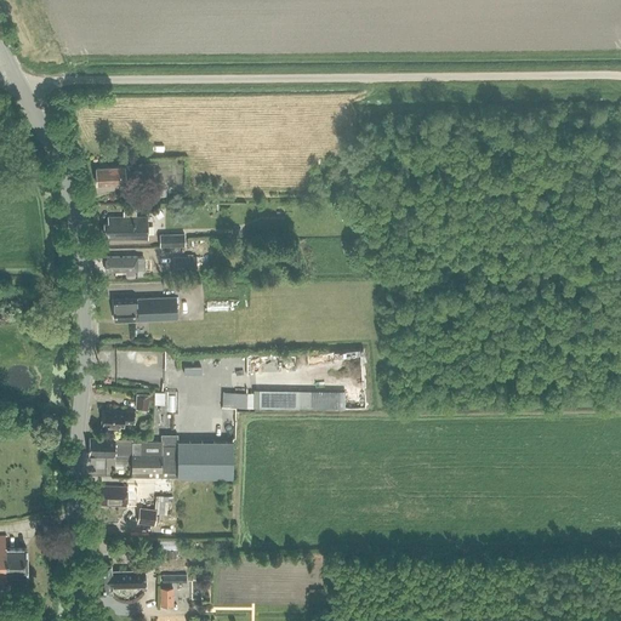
[(158,174),(158,163),(146,163),(146,166),(125,166),(126,184),(135,183),(135,182),(147,181),(148,187),(151,187),(160,186),(159,174),(158,174)]
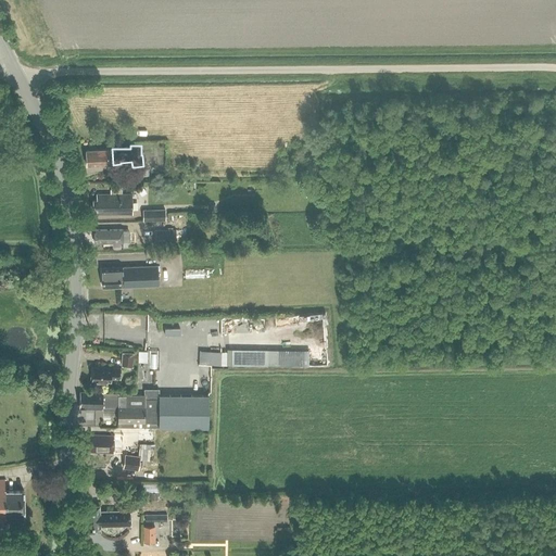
[(113,165),(112,150),(86,151),(87,166),(113,165)]
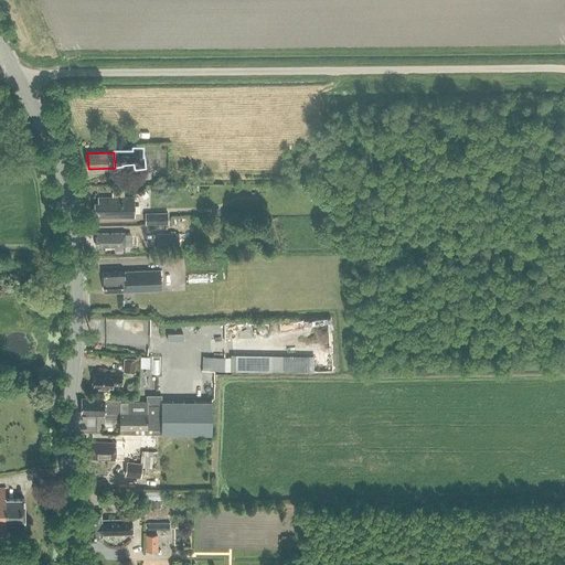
[(98,203),(94,203),(94,214),(98,214),(98,217),(135,217),(135,198),(124,198),(124,187),(113,187),(113,198),(98,198),(98,203)]
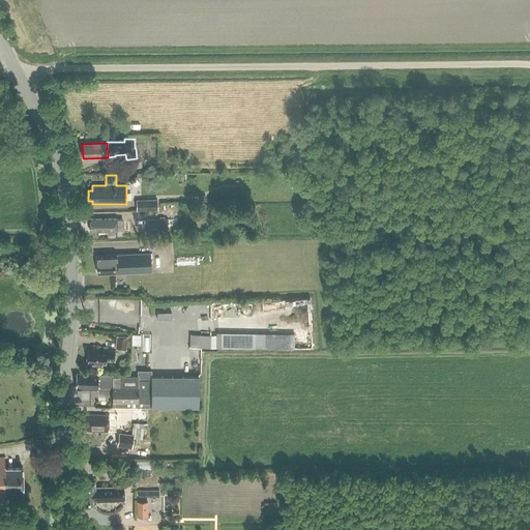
[(136,200),(136,211),(157,210),(157,200),(136,200)]
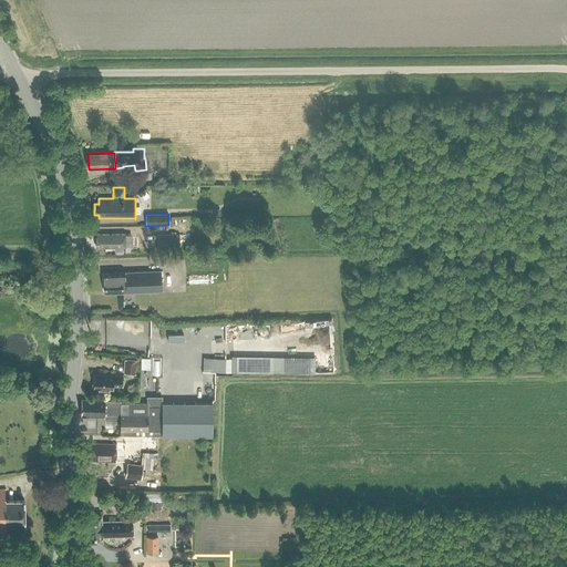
[(115,248),(120,247),(132,247),(132,235),(125,235),(96,235),(96,248),(111,248),(114,248),(115,248)]
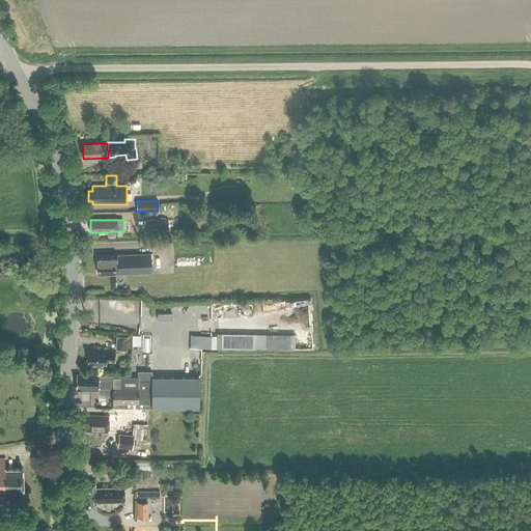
[(147,230),(168,229),(168,220),(147,221),(147,230)]
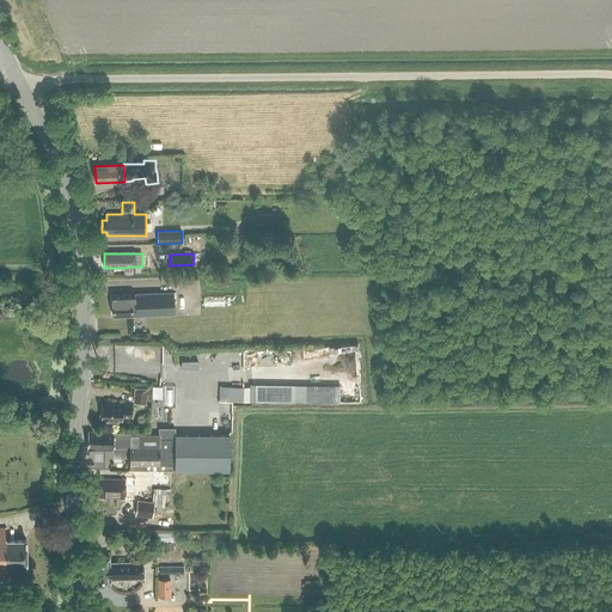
[(112,295),(112,303),(114,317),(175,314),(173,293),(130,294),(112,295)]
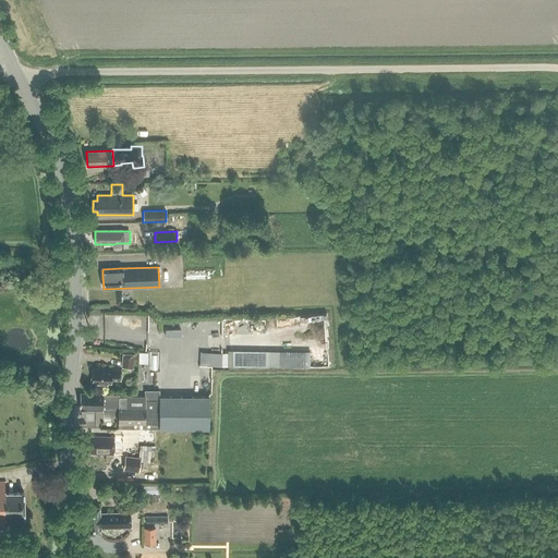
[(201,386),(214,386),(214,364),(249,365),(250,351),(201,351),(201,386)]
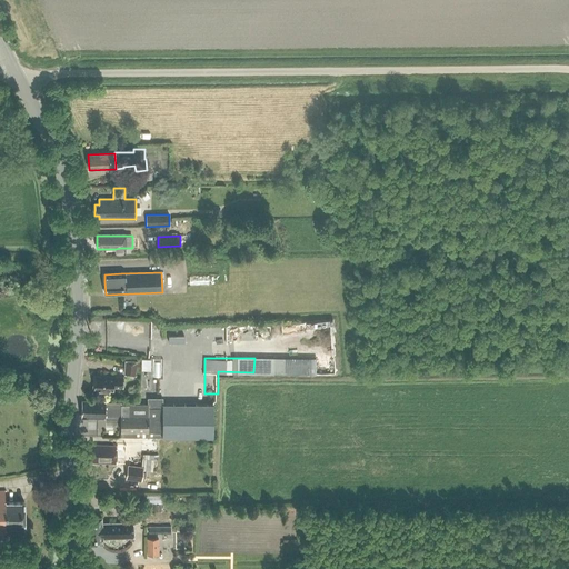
[(141,361),(137,361),(126,361),(125,375),(136,376),(137,372),(140,372),(141,361)]
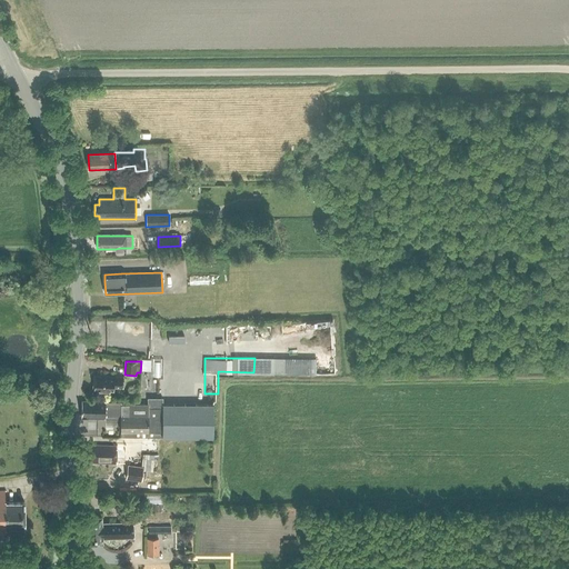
[(122,388),(123,378),(113,378),(113,377),(93,376),(93,389),(112,391),(113,387),(122,388)]
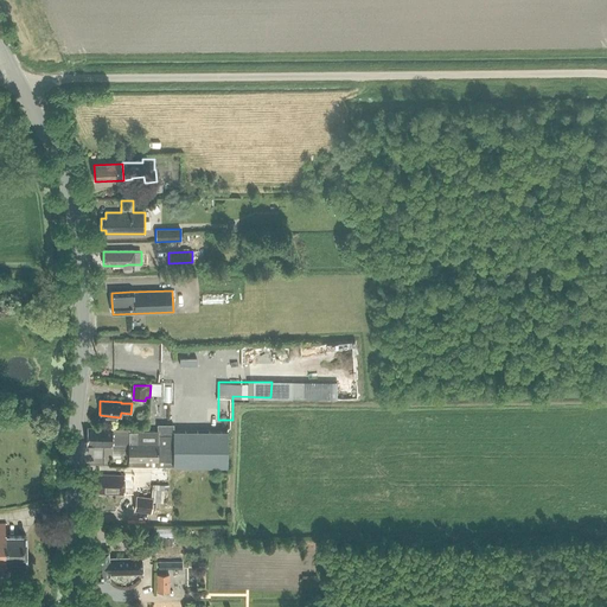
[(228,432),(173,432),(173,426),(158,426),(158,432),(129,432),(129,447),(129,466),(152,466),(172,467),(228,467),(228,432)]
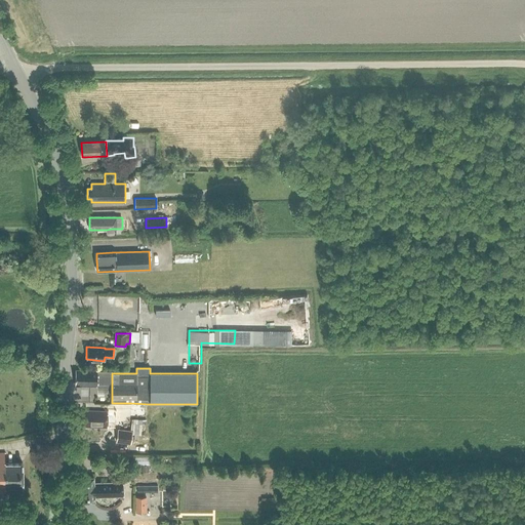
[(112,387),(112,373),(112,371),(97,371),(97,370),(75,370),(75,386),(88,386),(96,386),(96,387),(112,387)]
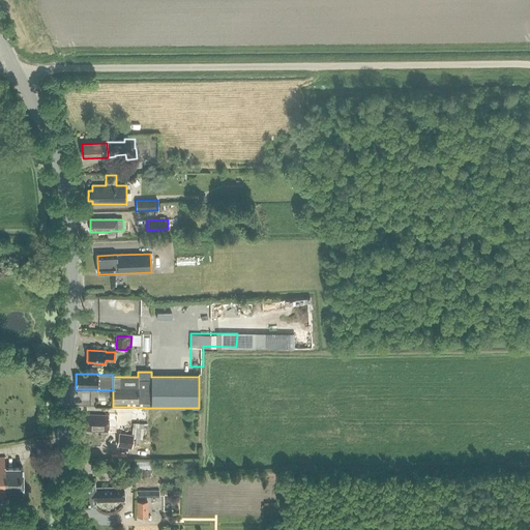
[(133,407),(131,421),(147,422),(147,418),(150,418),(150,408),(133,407)]
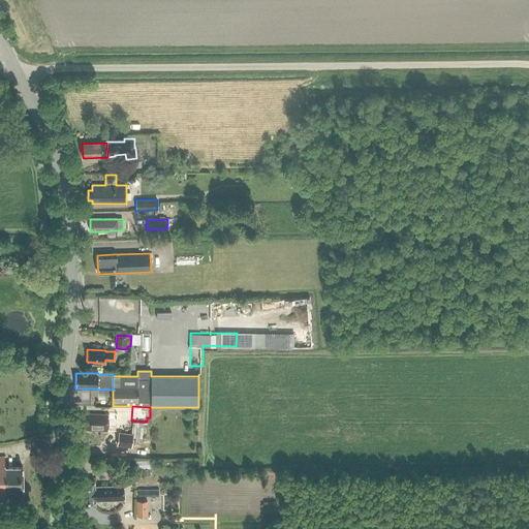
[(109,431),(109,415),(84,414),(83,417),(80,417),(80,427),(83,427),(83,430),(109,431)]
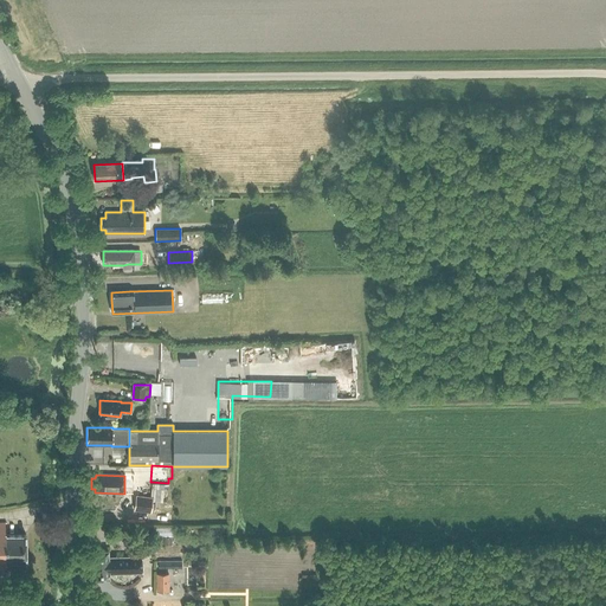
[(153,484),(152,497),(153,497),(153,502),(160,503),(160,507),(167,507),(168,485),(153,484)]
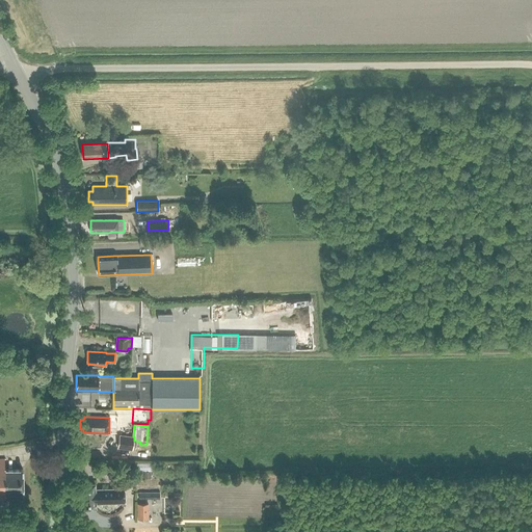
[(131,450),(133,436),(118,435),(117,448),(131,450)]
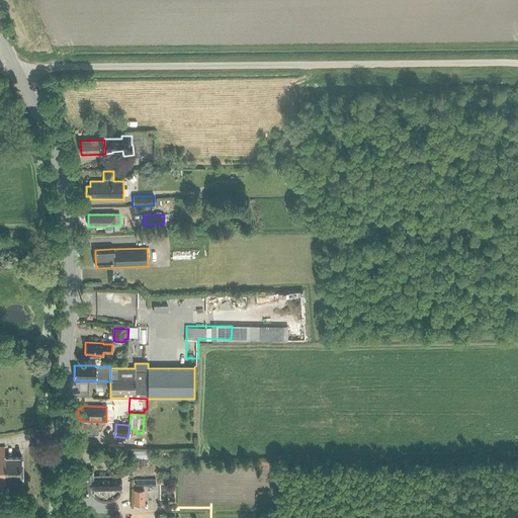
[(5,457),(4,447),(0,447),(0,487),(5,488),(5,481),(22,481),(22,457),(5,457)]
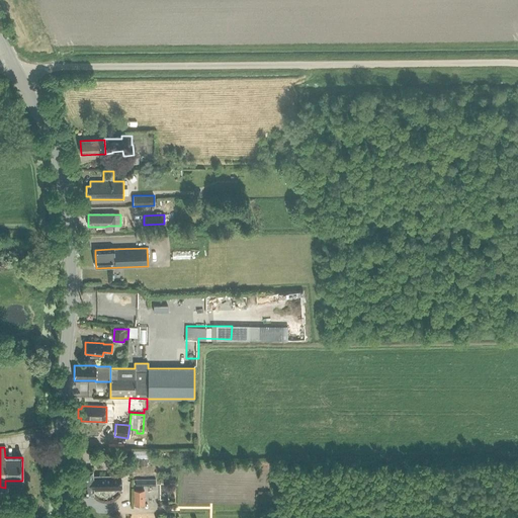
[(93,489),(120,488),(120,478),(93,478),(93,470),(80,471),(80,496),(93,495),(93,489)]
